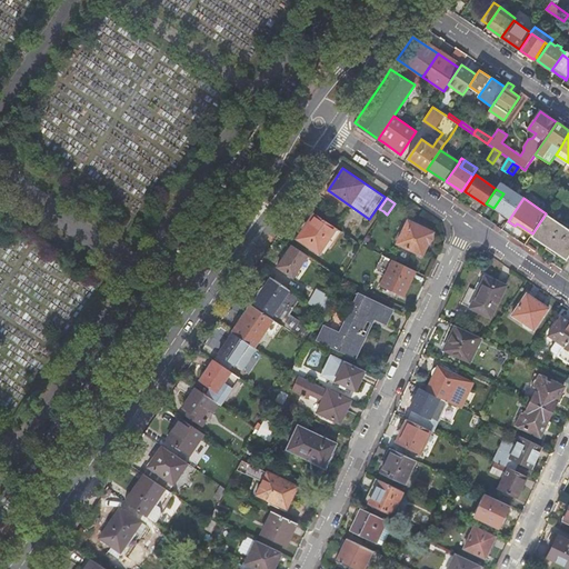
[(485,205),(479,213),(482,216),(486,219),(493,208),(486,203),(485,205)]
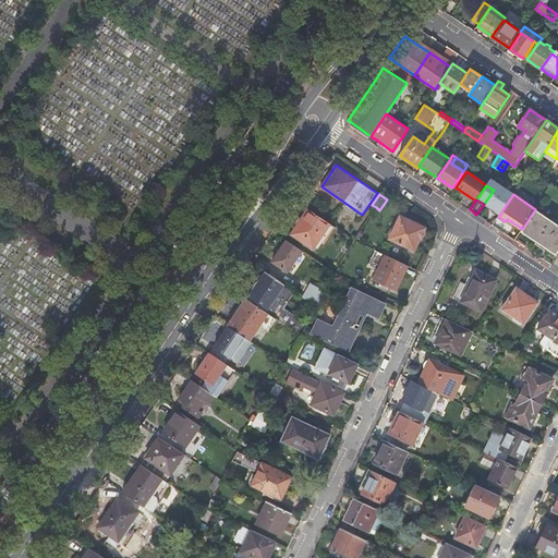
[(328,237),(335,227),(307,208),(290,235),(291,234),(313,249),(324,233),(328,237)]
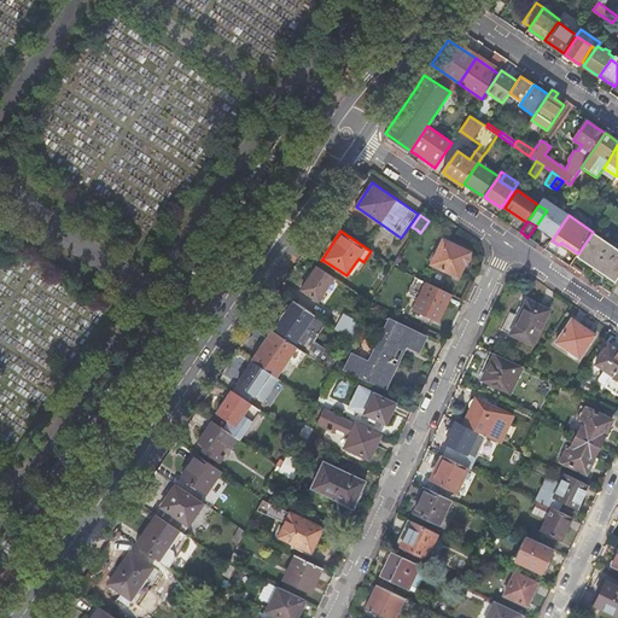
[(617,249),(593,232),(578,254),(577,256),(587,263),(601,273),(614,283),(617,277),(617,249)]
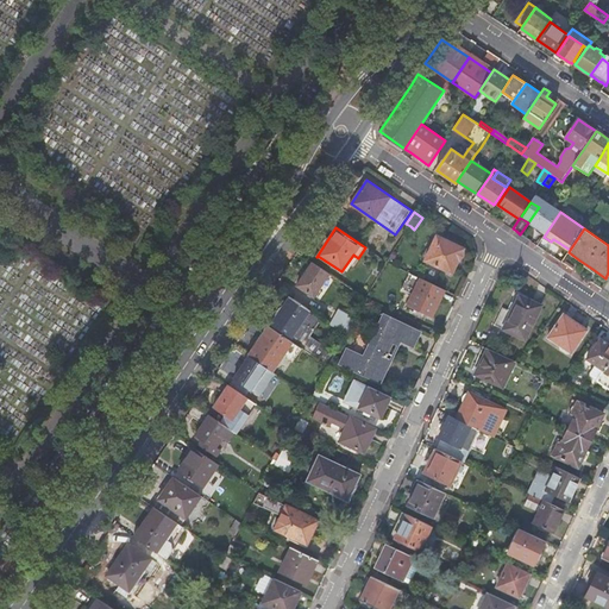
[(437,236),(425,261),(451,274),(459,257),(463,249),(437,236)]
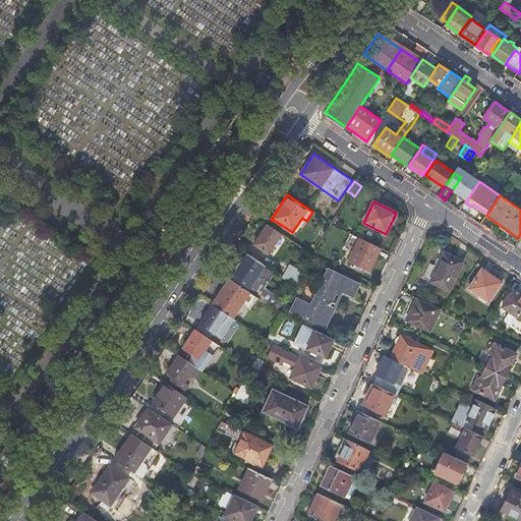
[(269,252),(282,233),(268,224),(255,243),(254,243),(253,244),(269,254),(270,253),(269,252)]
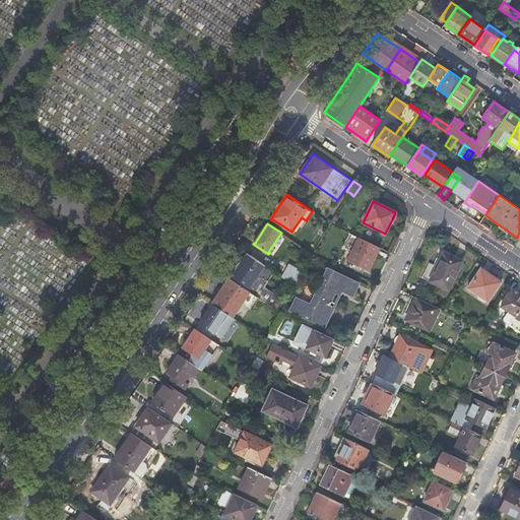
[(369,271),(380,248),(359,238),(347,261),(358,265),(369,271)]
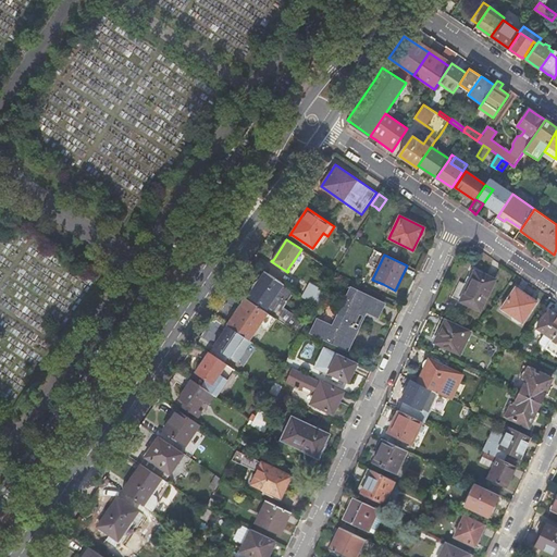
[(480,311),(495,280),(487,276),(475,270),(470,280),(468,285),(460,282),(453,297),(480,311)]
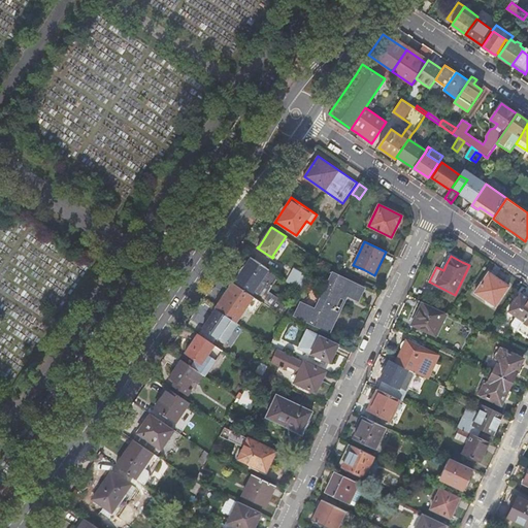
[(269,269),(250,257),(232,283),(233,283),(252,295),(269,269)]
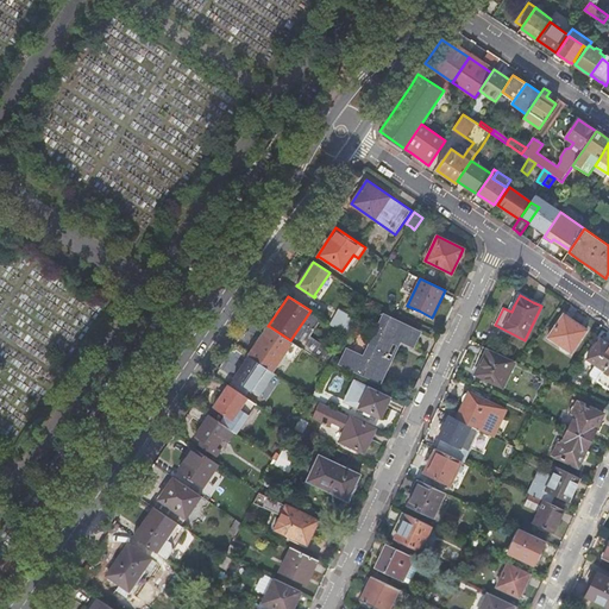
[(346,336),(356,318),(340,309),(331,325),(346,336)]
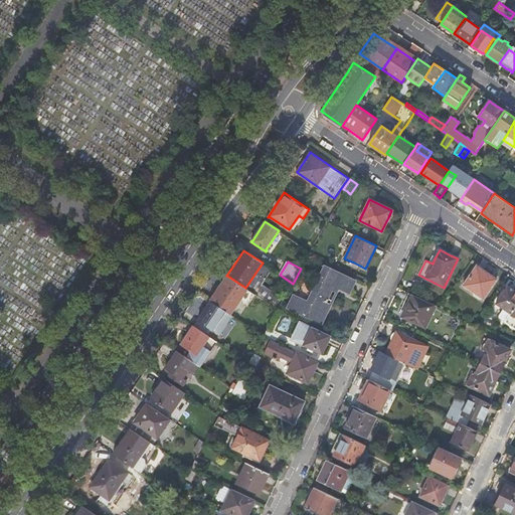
[(464,286),(484,299),(497,280),(493,277),(478,266),(464,286)]
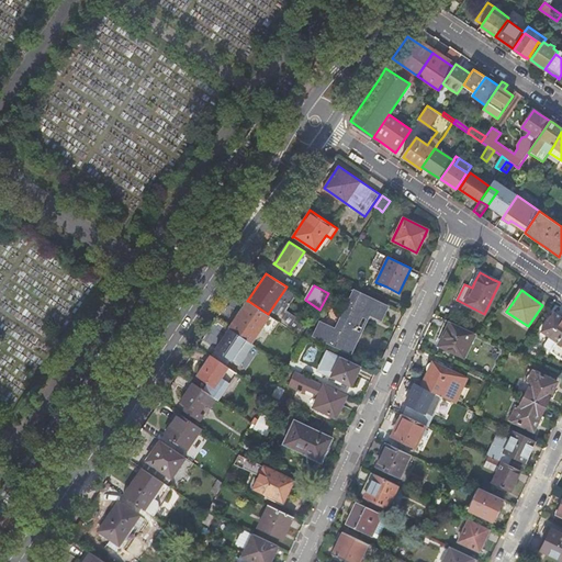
[(340,319),(358,328),(363,317),(368,319),(370,315),(381,321),(388,307),(353,291),(345,310),(346,310),(340,319)]
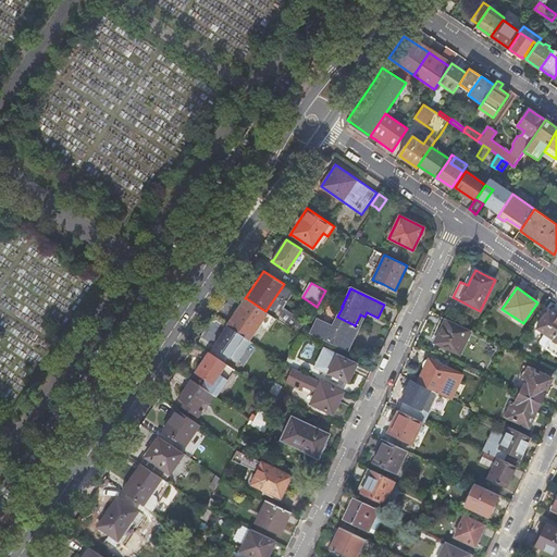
[(268,331),(275,319),(265,311),(246,298),(227,325),(248,339),(258,324),(268,331)]
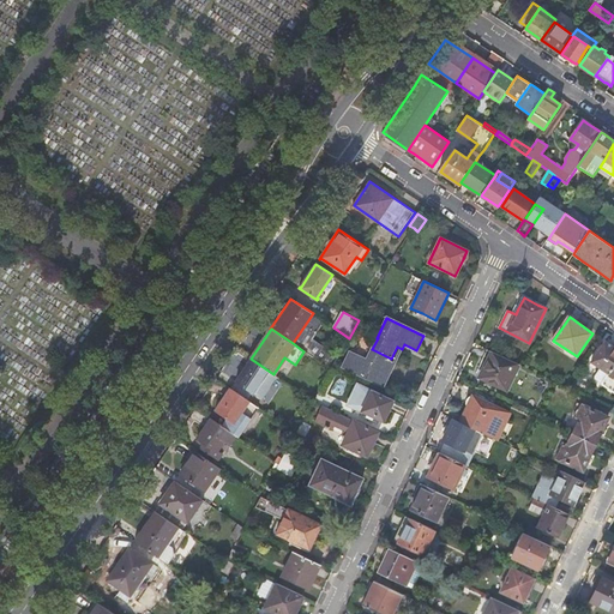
[(613,347),(606,342),(593,362),(601,368),(595,375),(595,379),(602,384),(613,391),(613,347)]
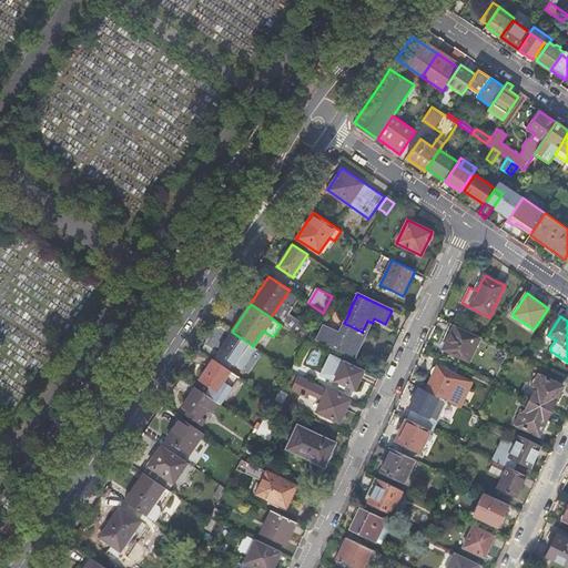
[(361,334),(362,332),(344,323),(338,334),(324,327),(320,334),(325,336),(322,343),(354,357),(365,336),(361,334)]
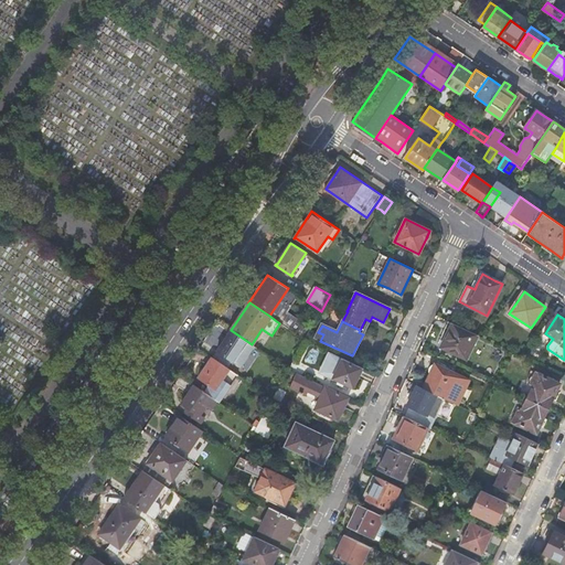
[(466,360),(478,336),(449,321),(444,332),(438,343),(441,345),(440,348),(466,360)]
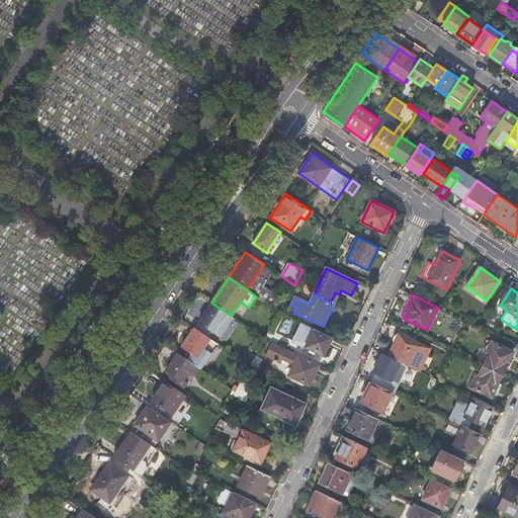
[(231,316),(211,303),(194,328),(208,338),(212,332),(222,337),(235,318),(231,316)]
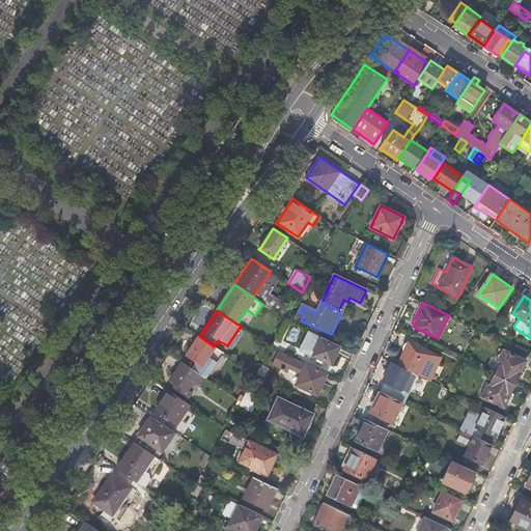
[(214,346),(199,336),(186,356),(194,361),(193,362),(195,364),(196,363),(201,367),(216,347),(214,346)]
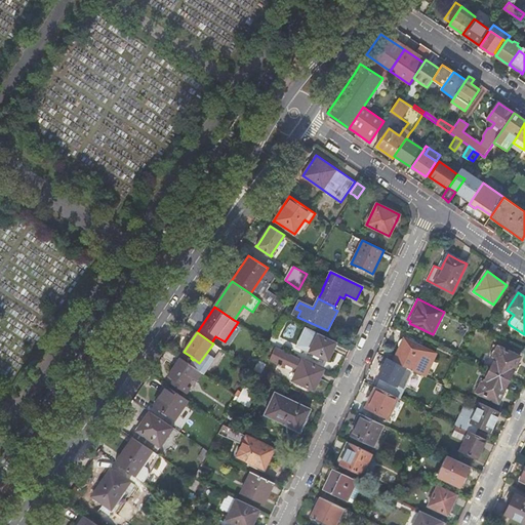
[(337,342),(319,333),(310,352),(318,356),(328,361),(337,342)]
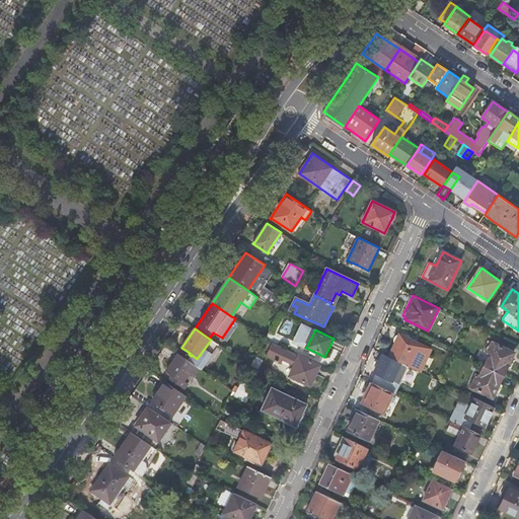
[(400,363),(421,373),(431,350),(414,342),(399,335),(388,357),(400,363)]
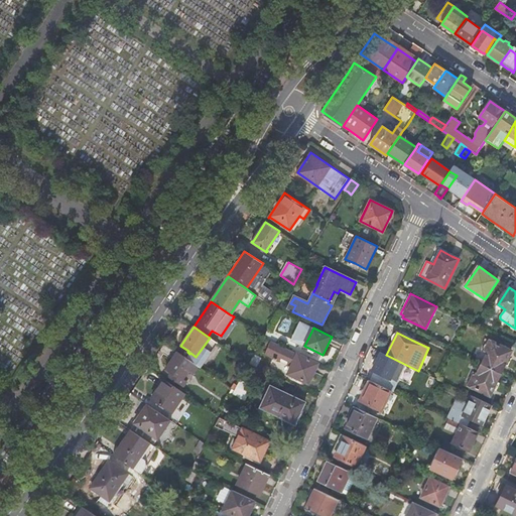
[(292,366),(288,374),(296,378),(308,384),(318,364),(298,354),(271,341),(265,354),(274,358),(273,359),(276,361),(277,360),(280,362),(282,358),(289,361),(288,364),(292,366)]
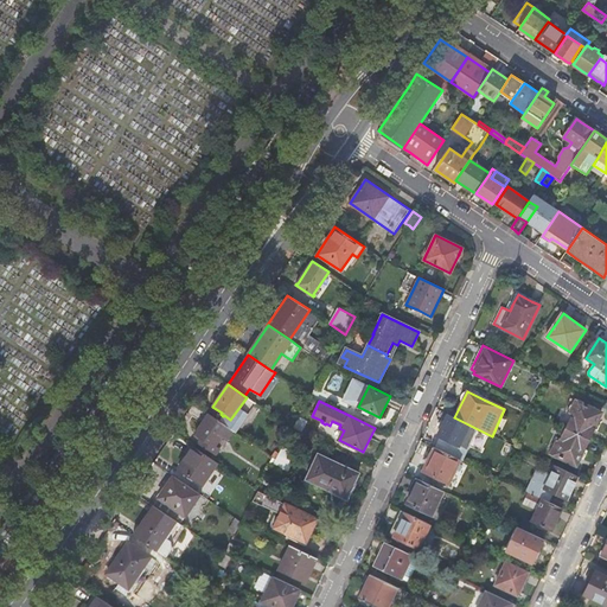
[(567,428),(589,439),(599,420),(601,413),(576,401),(570,413),(573,414),(567,428)]
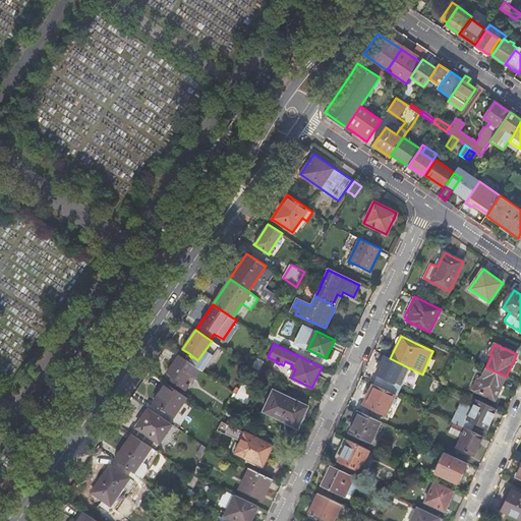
[(199,369),(178,355),(167,372),(170,374),(168,378),(184,390),(187,386),(183,384),(188,377),(189,374),(194,378),(199,369)]
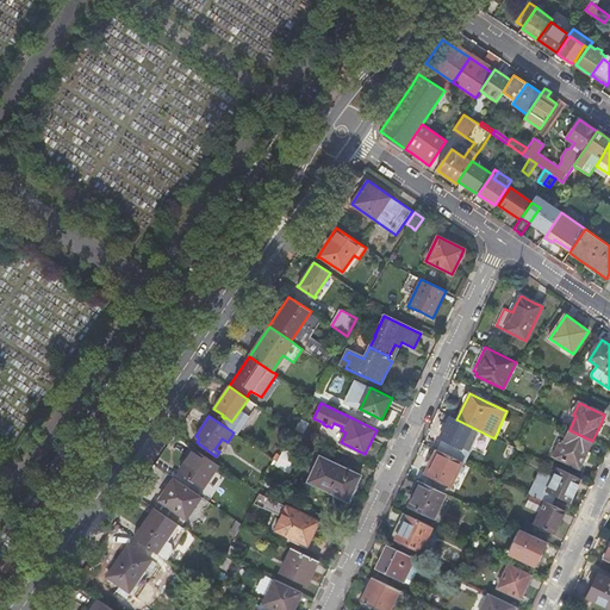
[(471,427),(456,419),(450,417),(442,433),(440,439),(460,449),(471,427)]
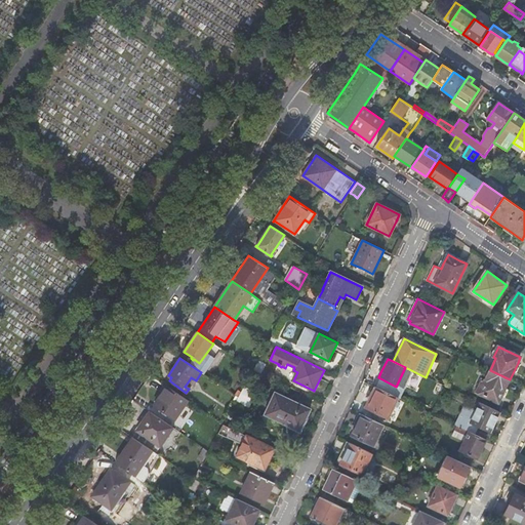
[(500,400),(510,379),(490,370),(484,384),(481,381),(476,393),(498,403),(500,400)]
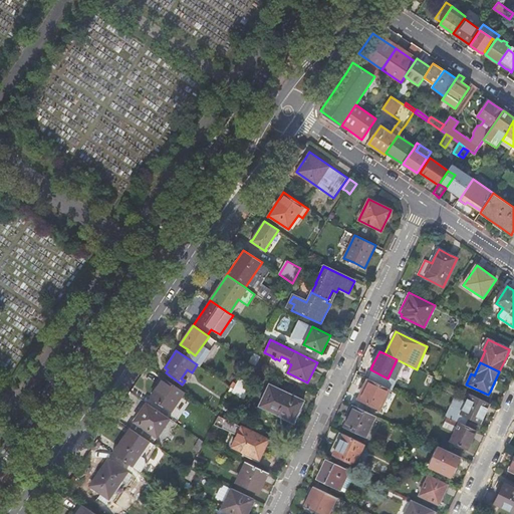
[(171,411),(184,392),(163,377),(150,397),(171,411)]
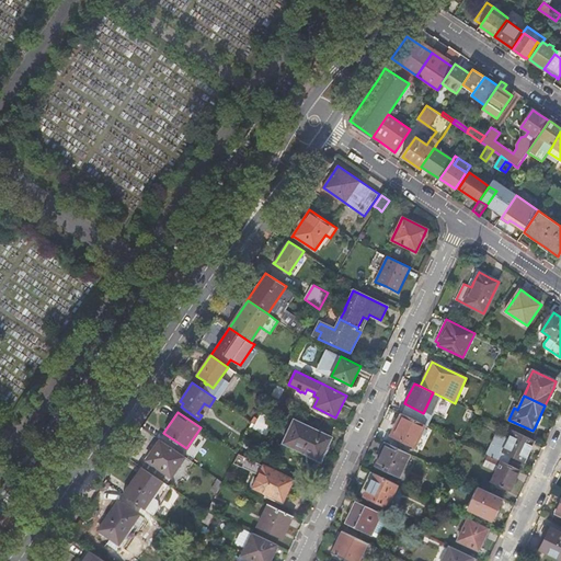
[(274,420),(261,413),(252,428),(266,435),(274,420)]
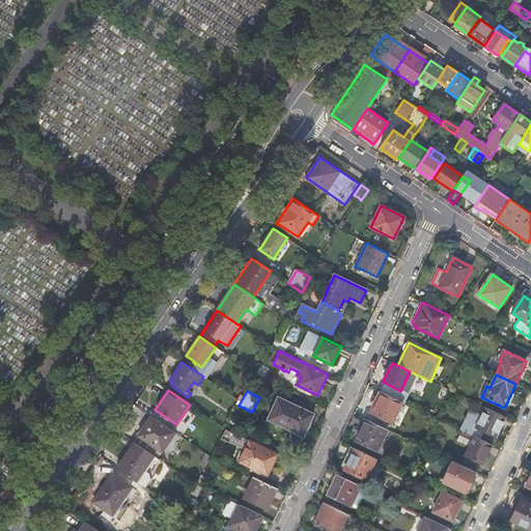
[(392,423),(402,402),(380,391),(369,413),(379,417),(392,423)]
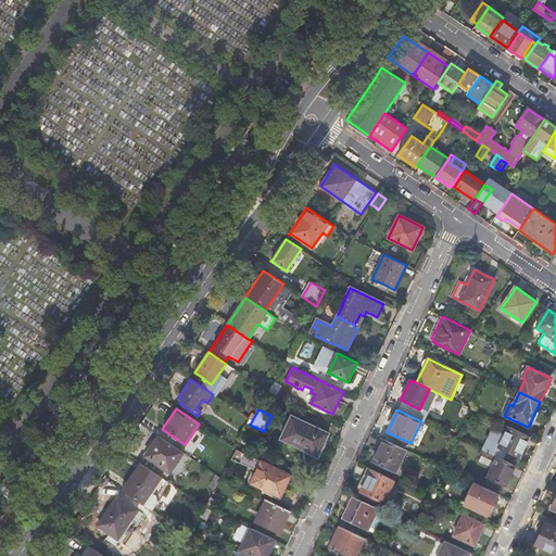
[(317,457),(321,447),(328,433),(291,416),(280,439),(317,457)]
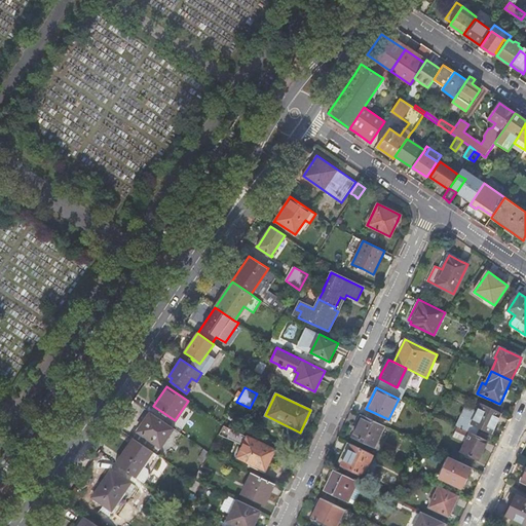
[(491,435),(500,413),(481,404),(477,412),(465,407),(456,426),(457,427),(470,433),(476,436),(480,428),(485,431),(491,435)]
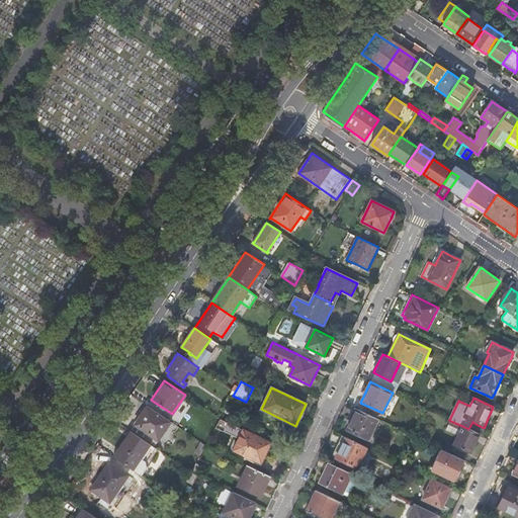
[(131,431),(148,443),(152,437),(157,441),(170,422),(148,407),(131,431)]
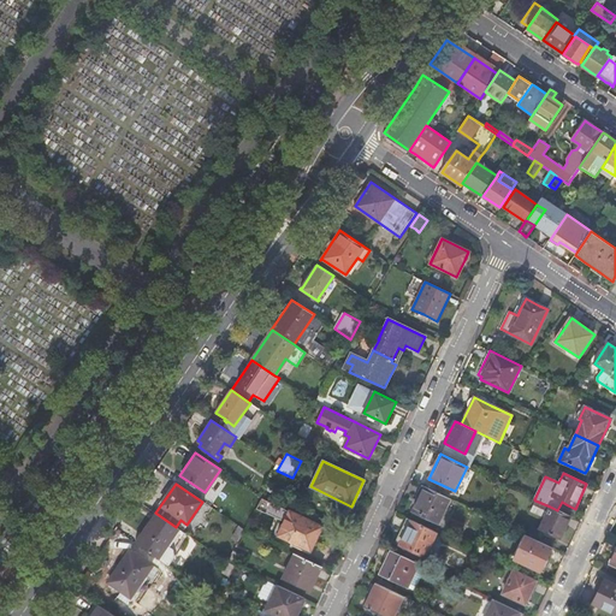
[(449,498),(425,486),(418,499),(413,510),(437,522),(449,498)]
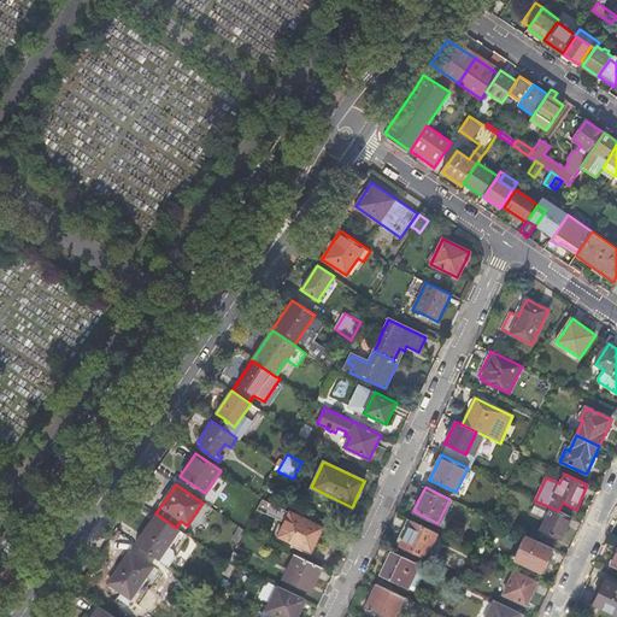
[(289,512),(263,499),(257,509),(282,521),(286,516),(287,517),(277,536),(292,544),(298,546),(311,552),(313,548),(317,539),(323,528),(322,528),(289,512)]
